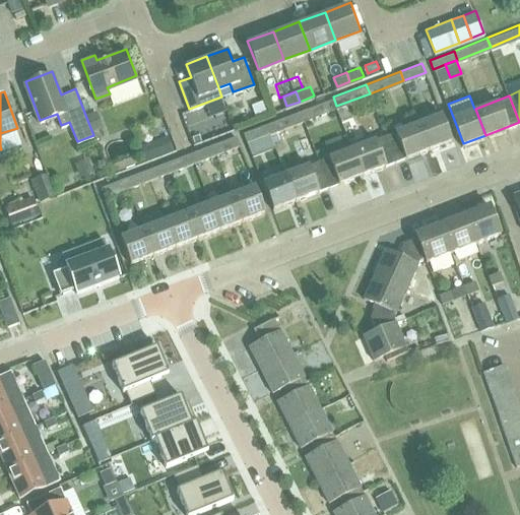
[(336,106),(333,97),(300,110),(303,119),(336,106)]
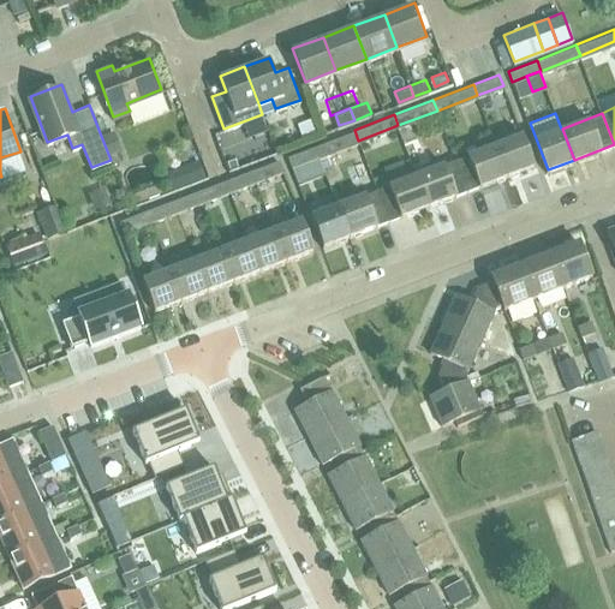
[(296,120),(302,135),(315,130),(310,115),(296,120)]
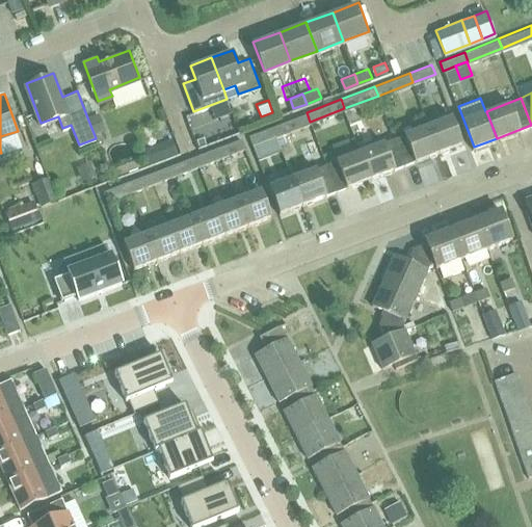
[(310,122),(307,112),(272,125),(276,134),(310,122)]
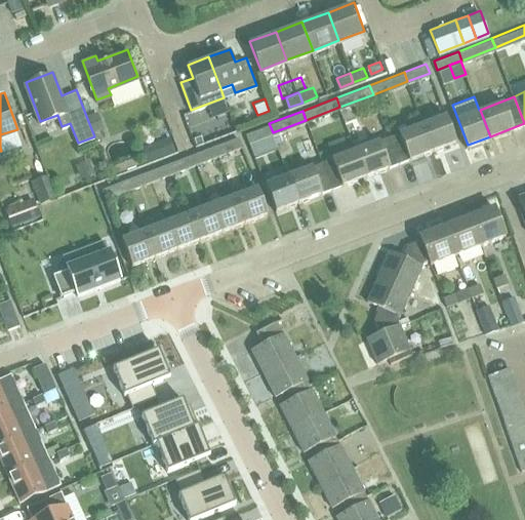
[(96,112),(86,116),(92,131),(103,127),(96,112)]
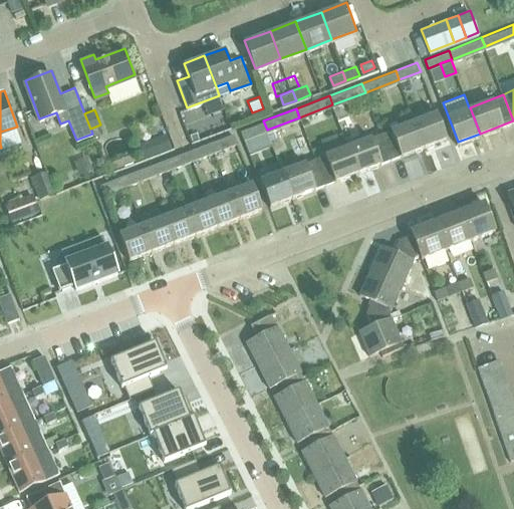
[(415,119),(424,146),(447,138),(437,111),(415,119)]
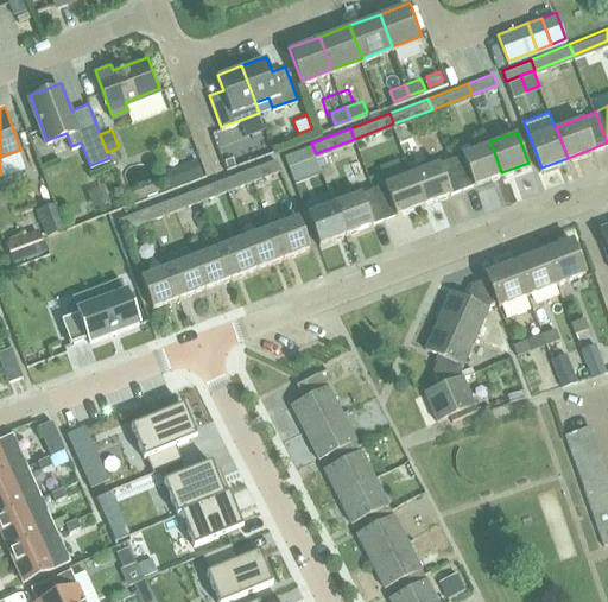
[(491,141),(450,157),(462,188),(501,172),(491,141)]
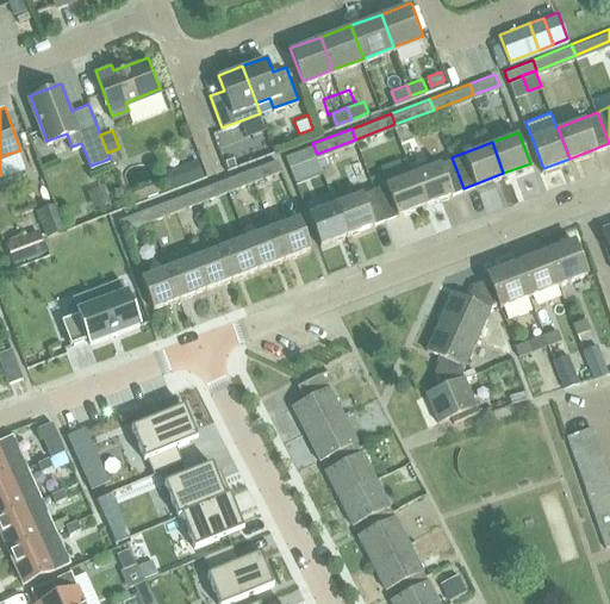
[(317,154),(312,143),(284,154),(288,166),(302,160),(316,155),(317,154)]
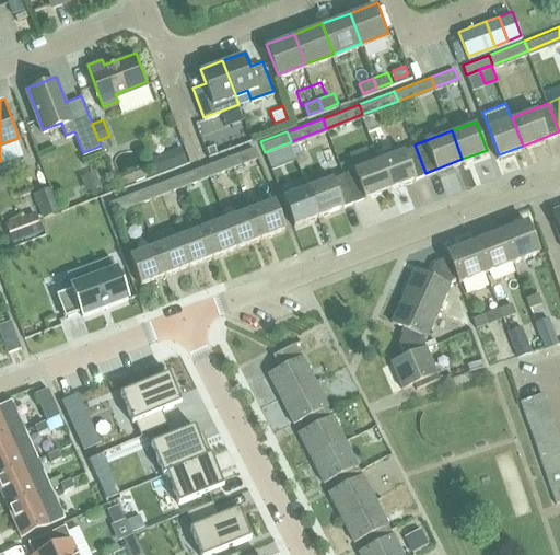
[(292,150),(290,142),(277,147),(280,154),(292,150)]
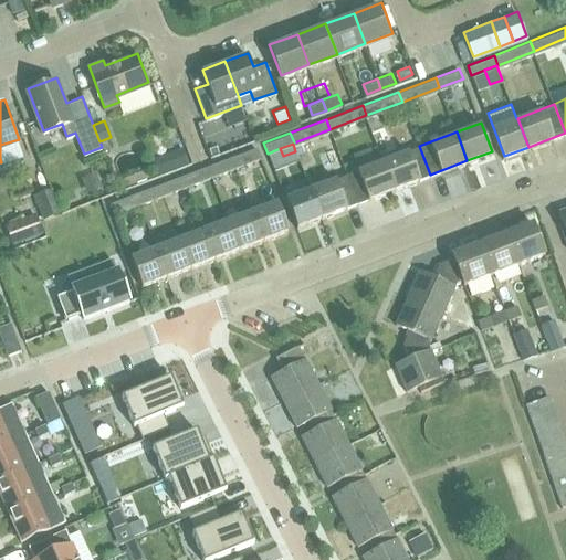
[(167,152),(174,167),(188,161),(182,146),(167,152)]
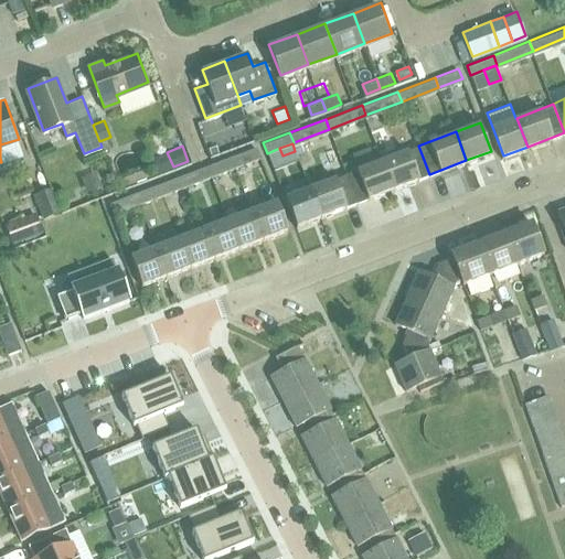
[(232,154),(235,164),(259,156),(256,146),(232,154)]
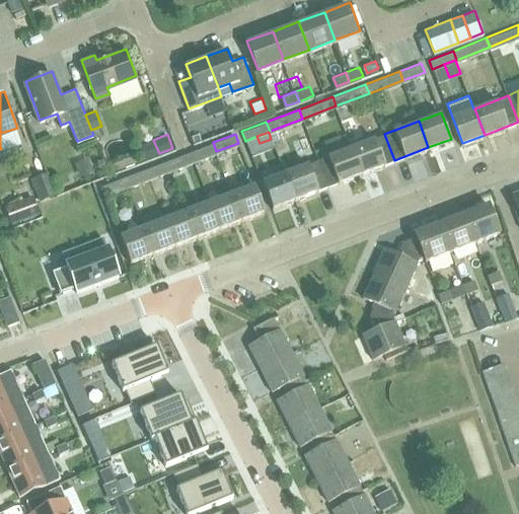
[(384,134),(352,146),(362,172),(394,160),(384,134)]
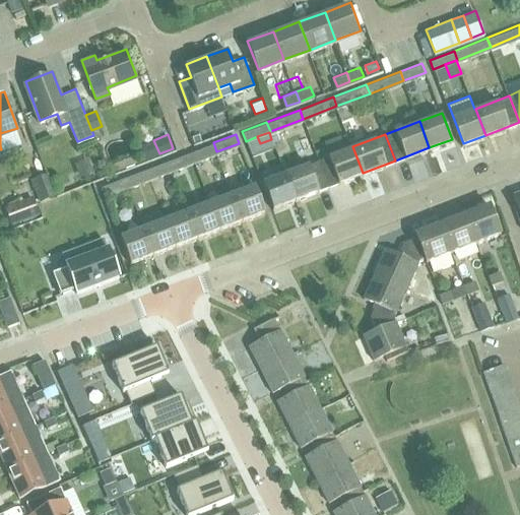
[(213,142),(192,151),(195,161),(216,151),(213,142)]
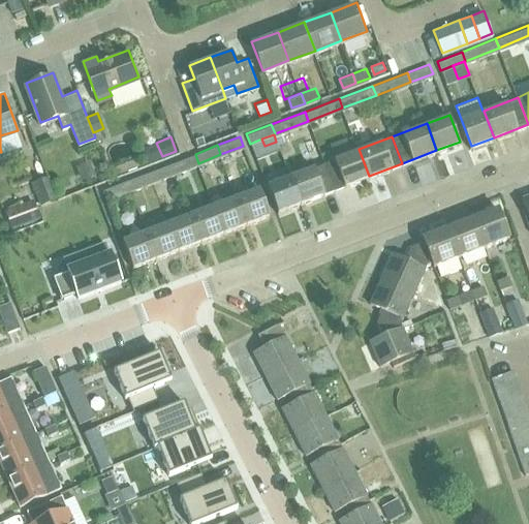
[(369,176),(359,149),(324,161),(335,189),(369,176)]
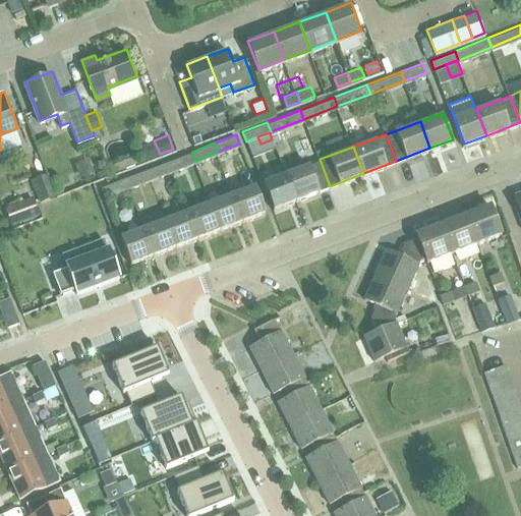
[(192,152),(170,160),(173,169),(195,161),(192,152)]
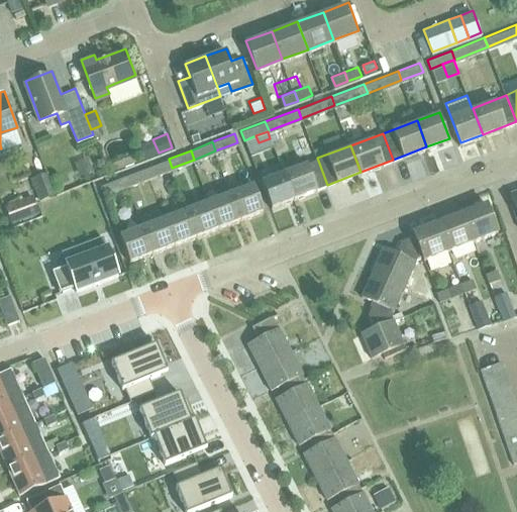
[(134,152),(108,163),(111,171),(137,161),(134,152)]
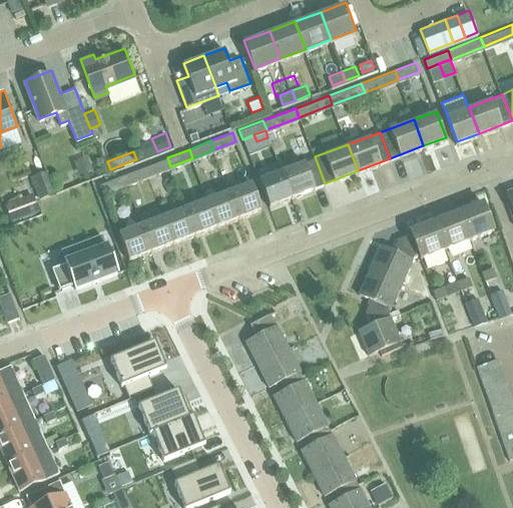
[(315,156),(282,169),(292,195),(325,183),(315,156)]
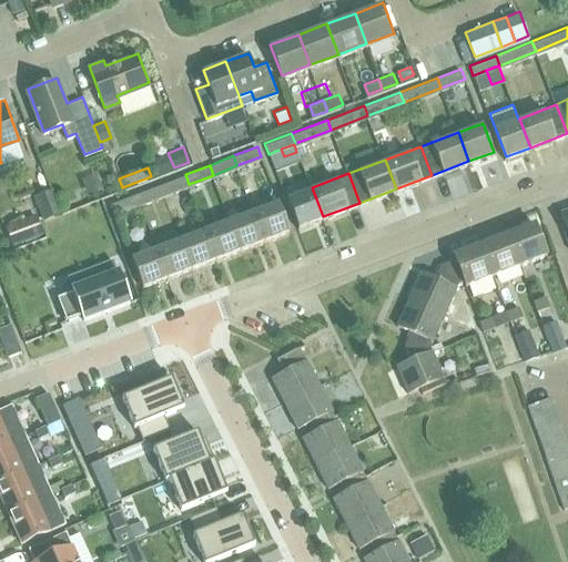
[(189,184),(185,174),(161,183),(165,193),(189,184)]
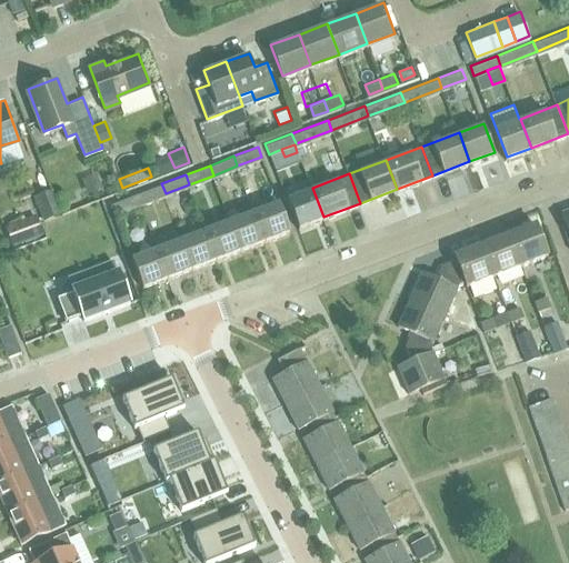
[(166,193),(161,183),(137,193),(140,203),(166,193)]
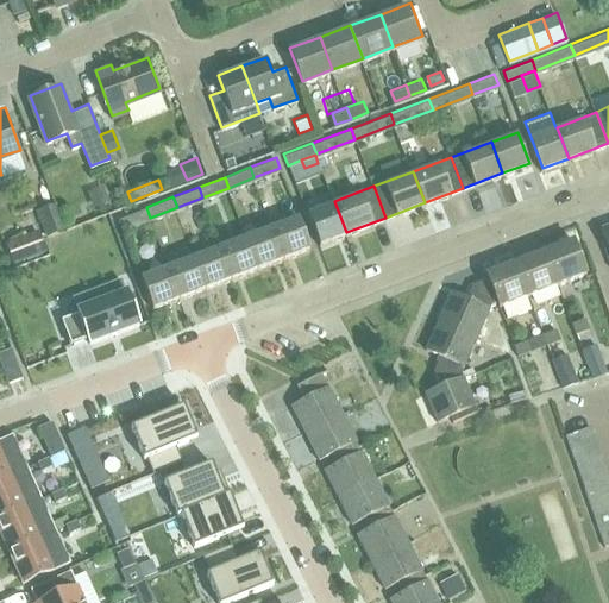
[(48,234),(66,228),(56,200),(37,207),(48,234)]
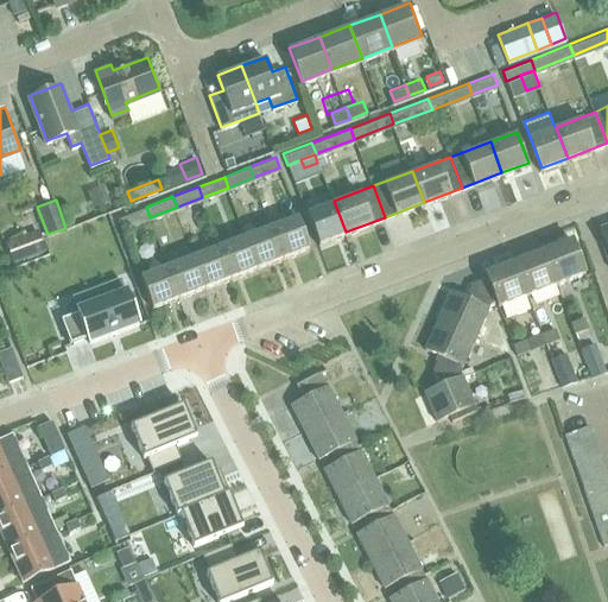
[(346,232),(334,201),(308,210),(320,241),(346,232)]
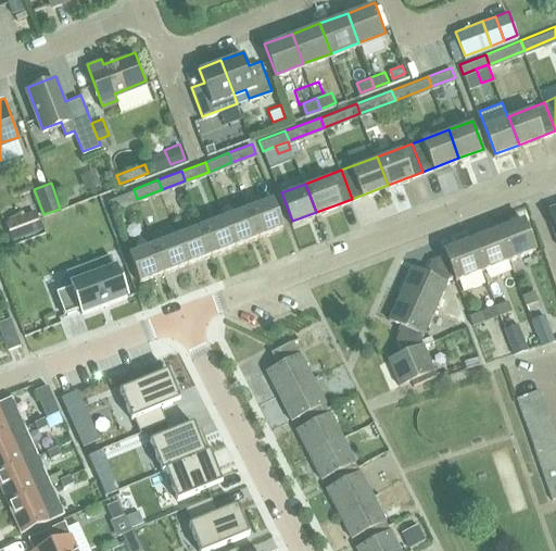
[(137,199),(134,189),(109,198),(112,208),(137,199)]
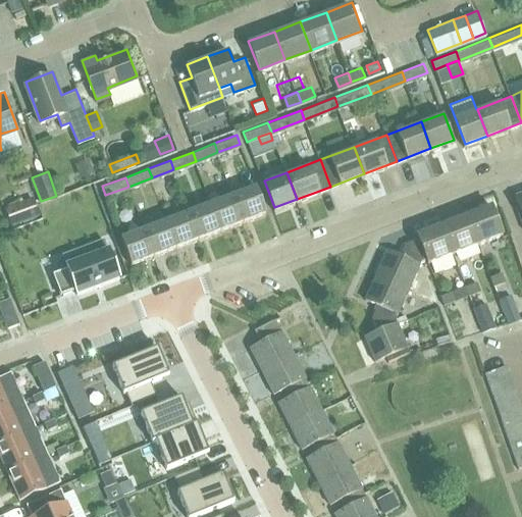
[(233,193),(243,218),(266,210),(256,184),(233,193)]
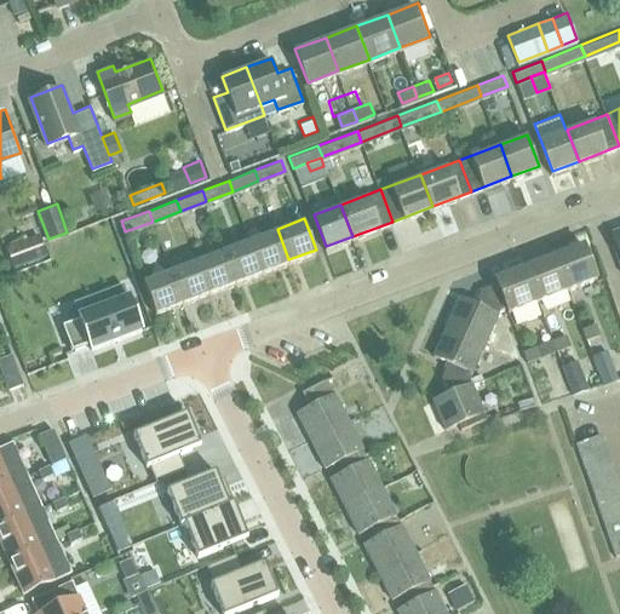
[(288,259),(277,229),(251,239),(263,270),(288,259)]
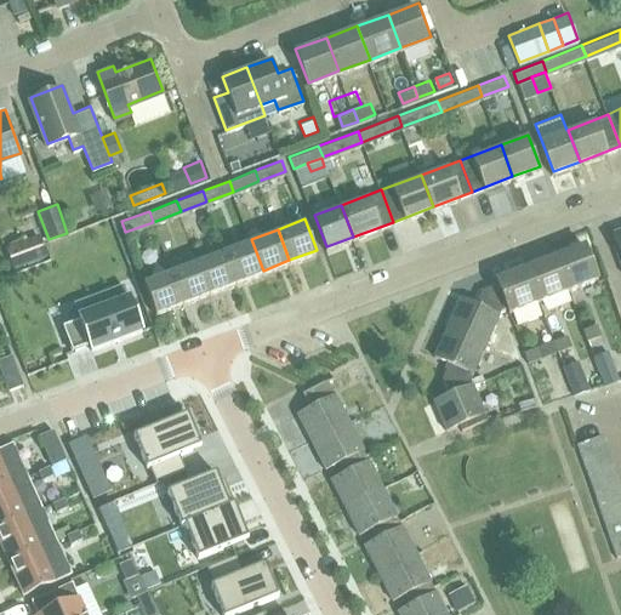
[(16,266),(49,252),(40,232),(9,244),(16,266)]
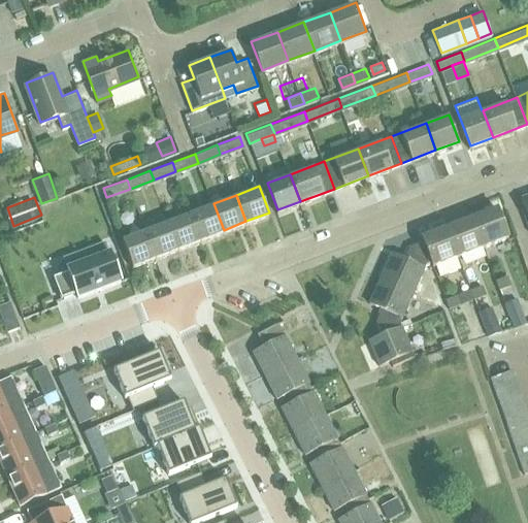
[(224,230),(213,203),(192,211),(201,238),(224,230)]
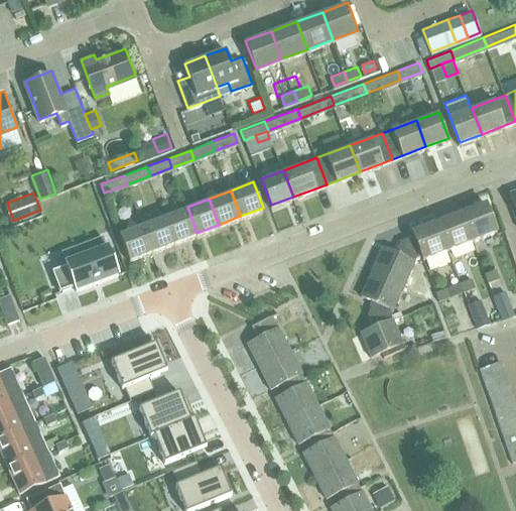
[(486,201),(461,211),(472,239),(497,229),(486,201)]
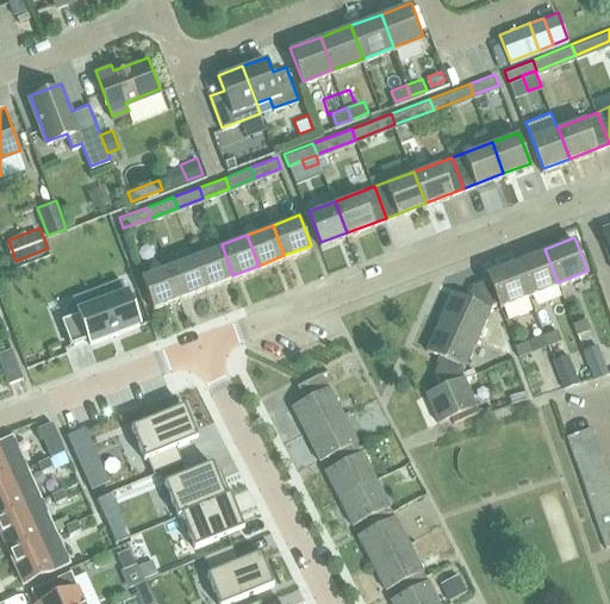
[(232,275),(222,244),(195,255),(207,285),(232,275)]
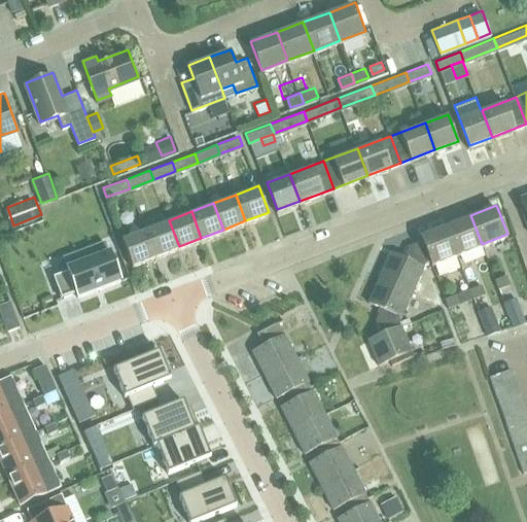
[(470,215),(446,224),(457,253),(482,244),(470,215)]
